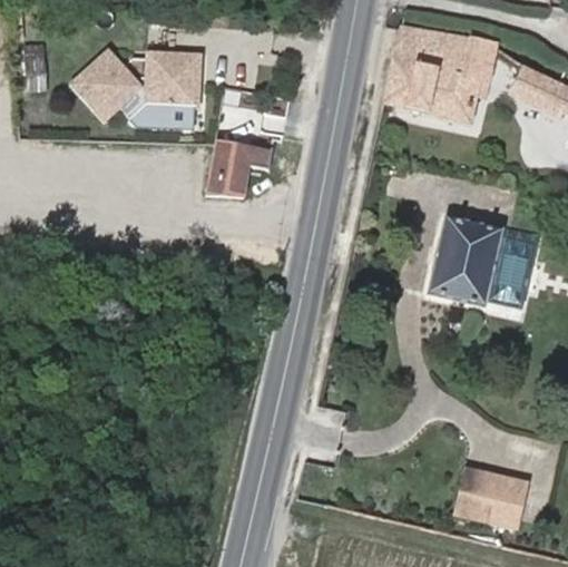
[(420,107),(437,31),(402,26),(384,98),(420,107)]
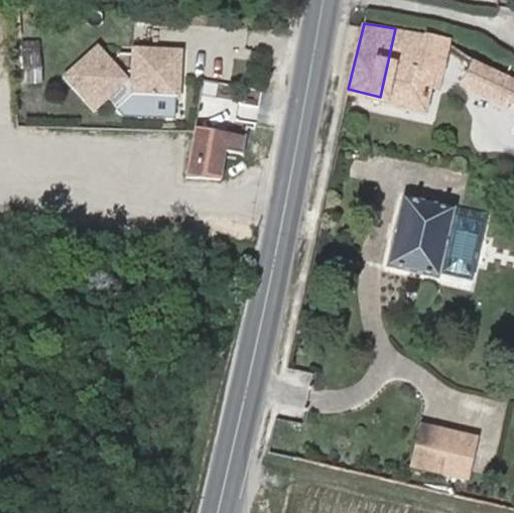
[(450,38),(395,28),(380,97),(426,107),(431,83),(439,85),(450,38)]
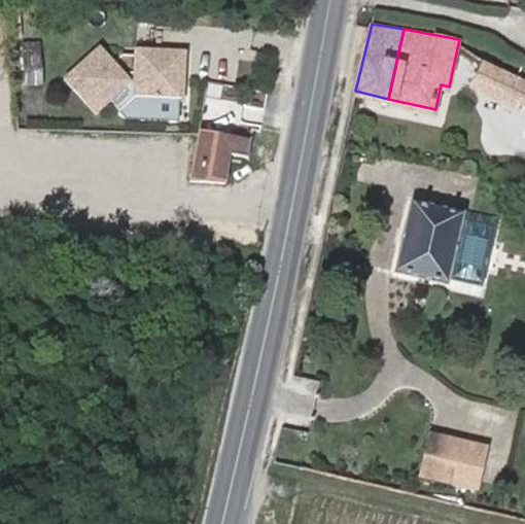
[(110,93),(128,76),(113,59),(100,43),(98,45),(68,72),(97,105),(103,99),(110,93)]
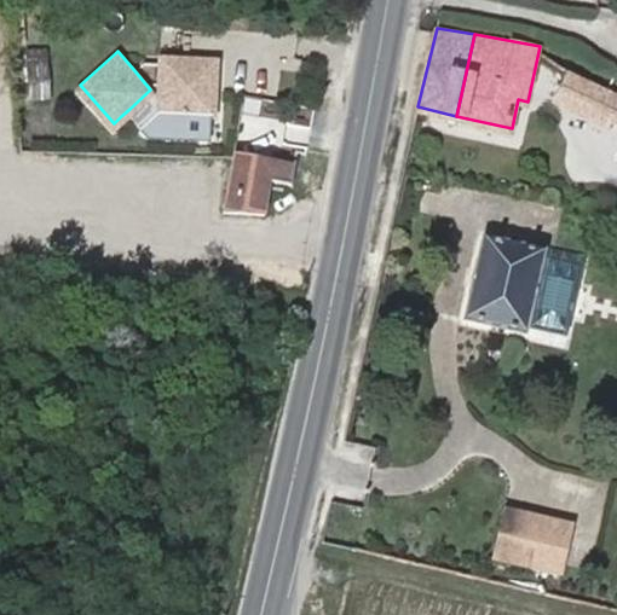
[(162,58),(160,90),(159,106),(213,111),(215,57),(162,53),(162,58)]
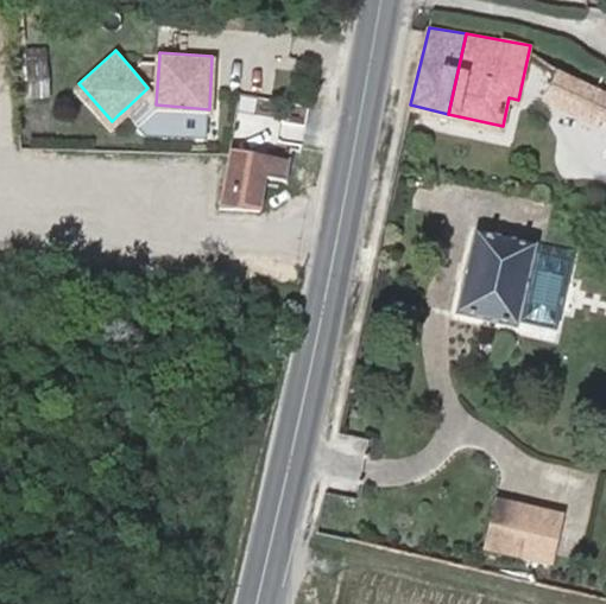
[(44,57),(29,57),(31,93),(46,93),(44,57)]
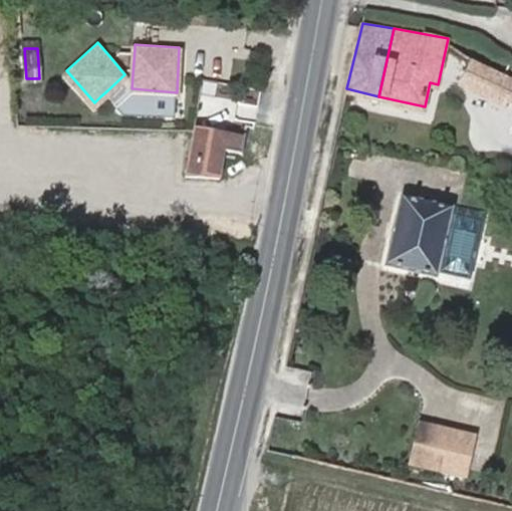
[(506,104),(511,91),(511,74),(472,56),(461,82),(506,104)]
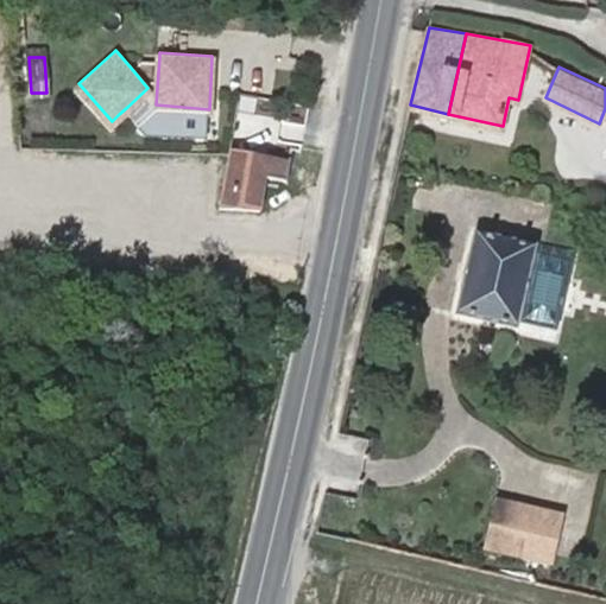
[(157,88),(147,88),(127,107),(139,120),(156,105),(157,88)]
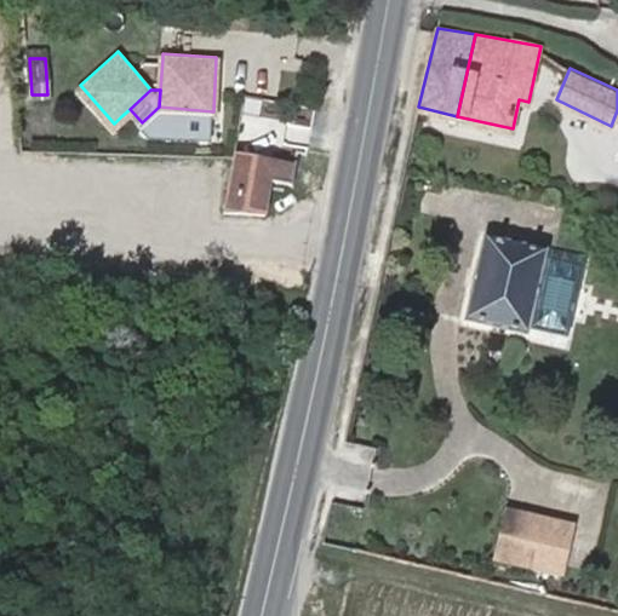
[(292,179),(296,162),(290,162),(236,154),(235,162),(230,191),(227,208),(263,213),(272,176),(292,179)]
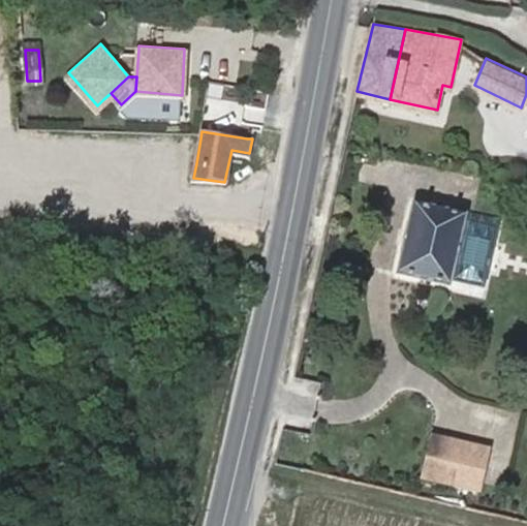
[(467,211),(415,198),(399,270),(451,282),(452,277),(486,285),(500,224),(466,216),(467,211)]
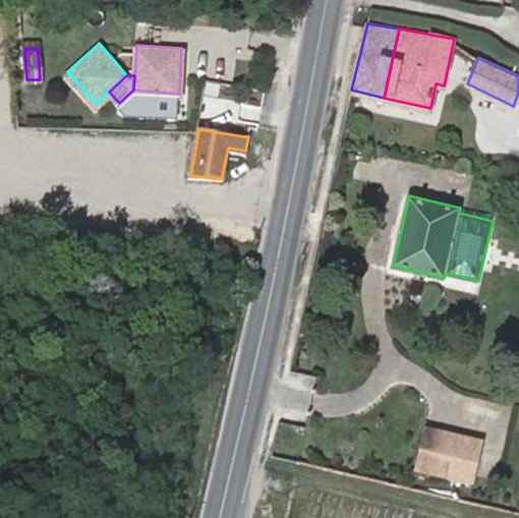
[(482,440),(428,426),(419,467),(473,480),(482,440)]
